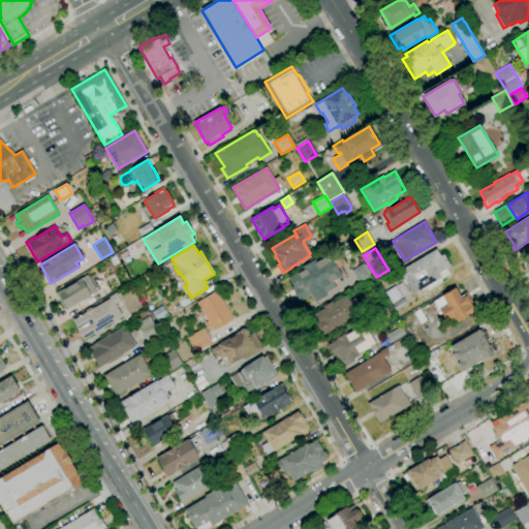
[(413,294),(399,271),(436,249),(440,256),(443,254),(450,267),(438,274),(443,281),(428,290),(427,288),(418,293),(417,292),(413,294)]
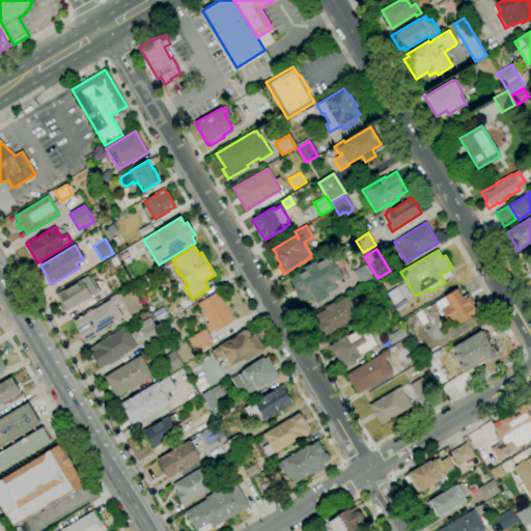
[(316,304),(311,297),(301,303),(292,288),(295,287),(289,279),(299,274),(299,275),(306,271),(304,268),(315,260),(317,263),(330,255),(335,263),(337,261),(336,260),(339,258),(344,267),(339,270),(343,277),(334,283),(337,288),(328,294),(329,296),(316,304)]
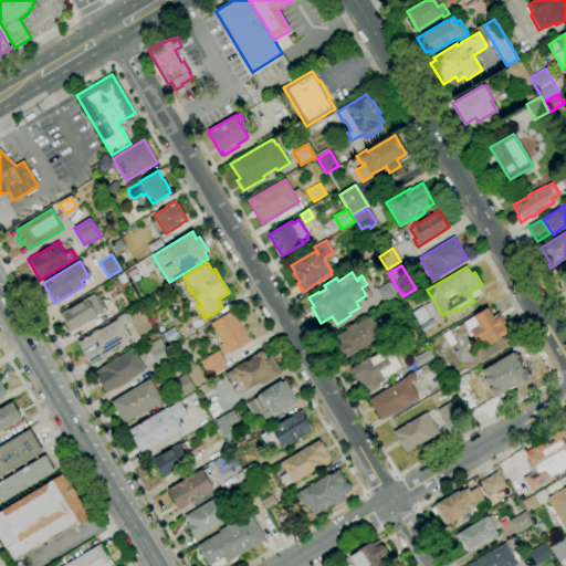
[(388,283),(376,290),(384,302),(395,295),(388,283)]
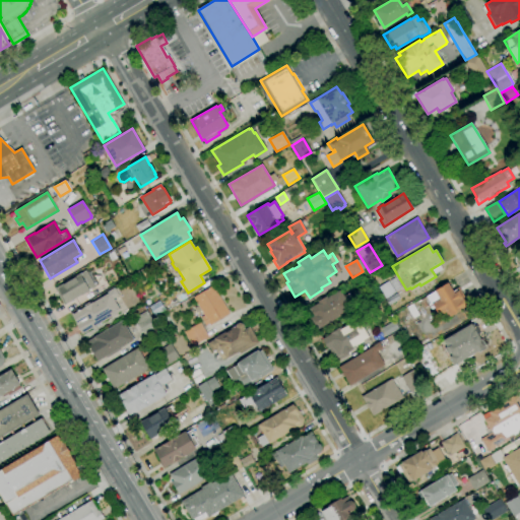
[(64,305),(55,288),(62,284),(63,284),(75,277),(75,276),(80,273),(81,273),(85,270),(95,286),(90,289),(64,305)]
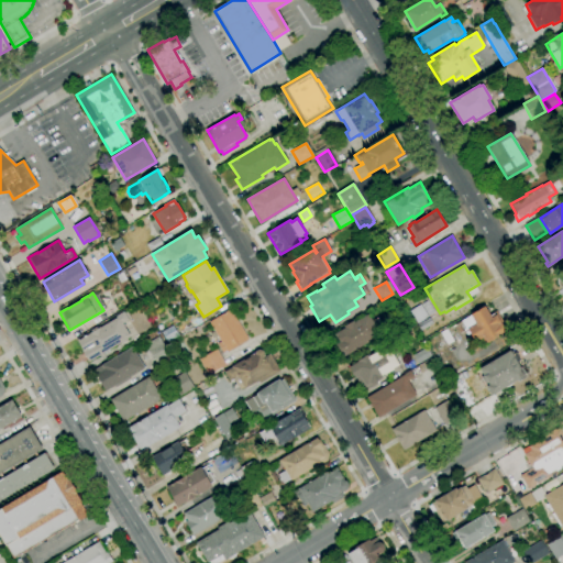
[(418,323),(409,311),(420,305),(428,317),(418,323)]
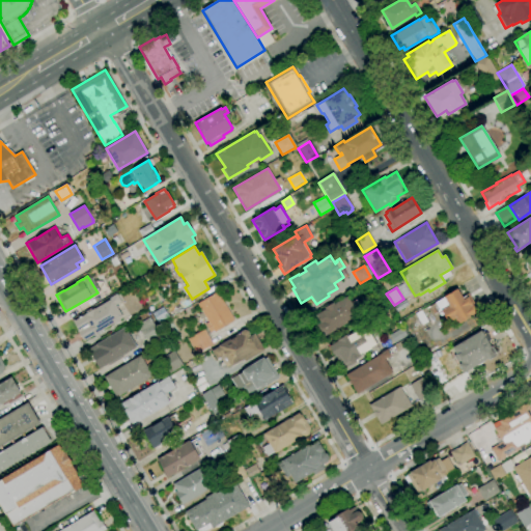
[(459,324),(455,317),(448,323),(441,310),(440,311),(436,303),(444,298),(443,297),(457,289),(464,300),(468,297),(477,312),(472,315),(473,315),(459,324)]
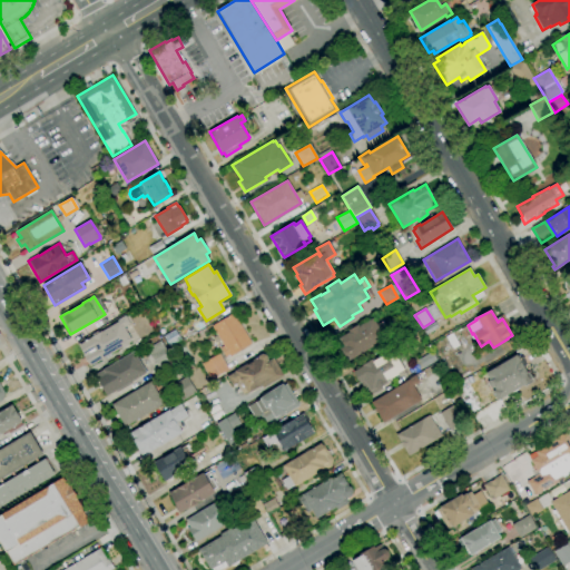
[(226,357),(220,349),(224,346),(212,326),(234,313),(244,328),(242,330),(251,344),(229,356),(229,355),(226,357)]
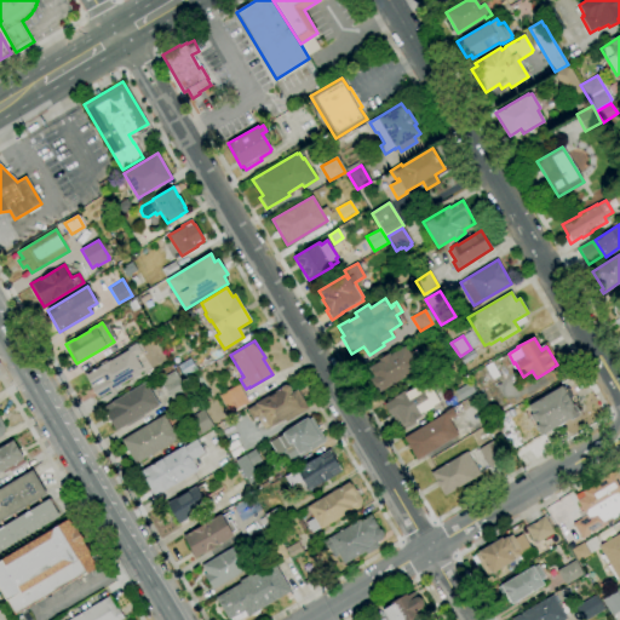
[(139,375),(133,379),(132,378),(113,390),(114,390),(109,392),(97,399),(90,386),(91,385),(85,374),(86,373),(87,374),(128,350),(127,348),(136,343),(142,352),(135,356),(143,371),(141,373),(139,375)]
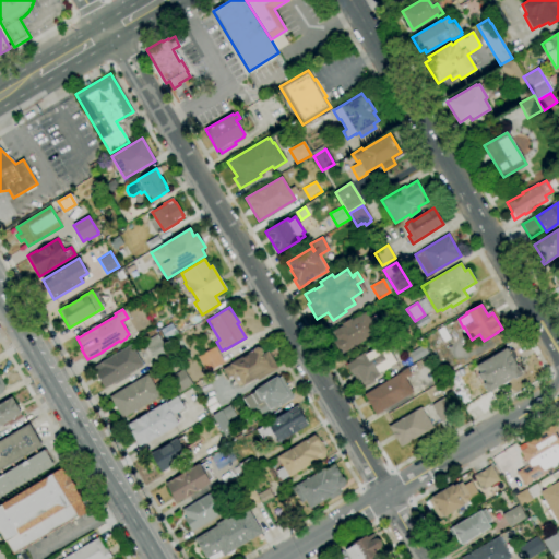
[(341,355),(332,341),(336,339),(332,332),(342,326),(341,324),(351,318),(352,320),(365,312),(378,333),(341,355)]
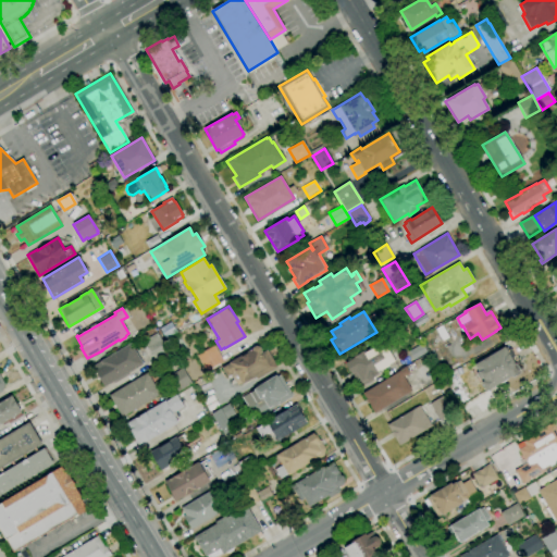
[(416,329),(412,322),(425,316),(429,321),(416,329)]
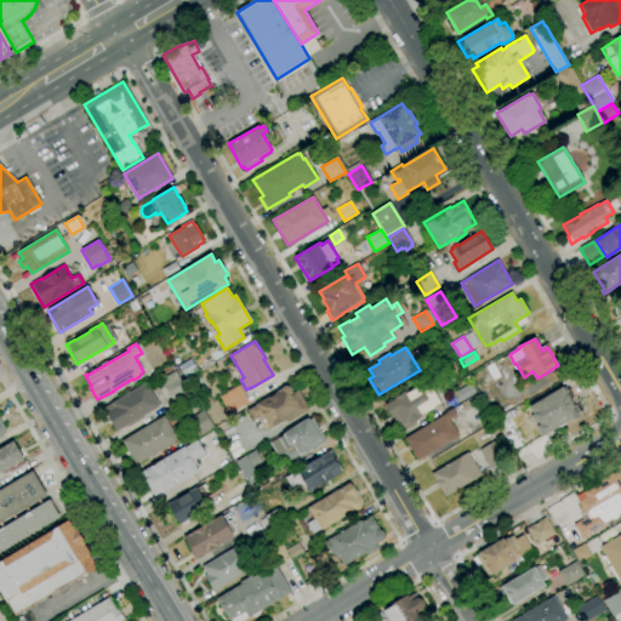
[(184,377),(178,366),(191,359),(198,370),(184,377)]
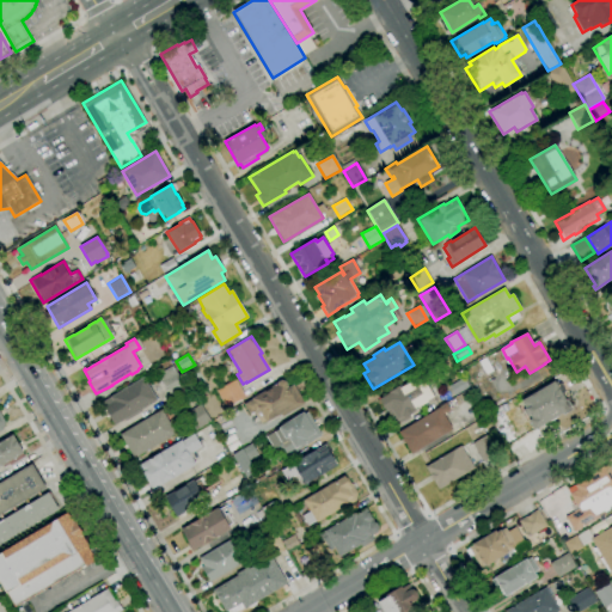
[(172,399),(158,374),(173,366),(187,391),(172,399)]
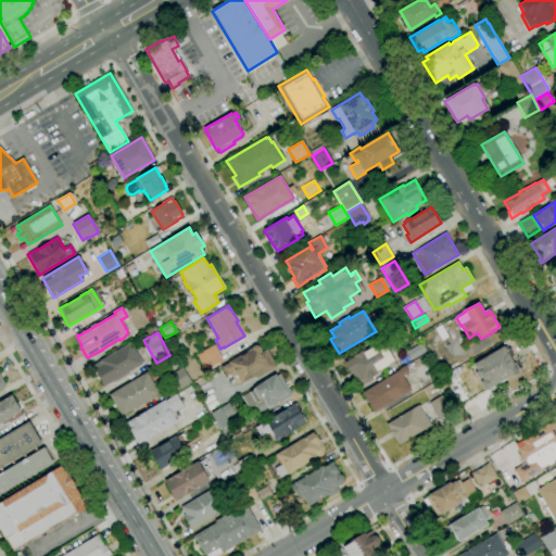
[(359,387),(352,374),(351,374),(344,363),(353,357),(353,356),(364,350),(365,352),(374,346),(373,345),(382,340),(395,361),(393,363),(394,363),(384,368),(384,366),(379,369),(380,370),(377,373),(371,377),(373,379),(359,387)]
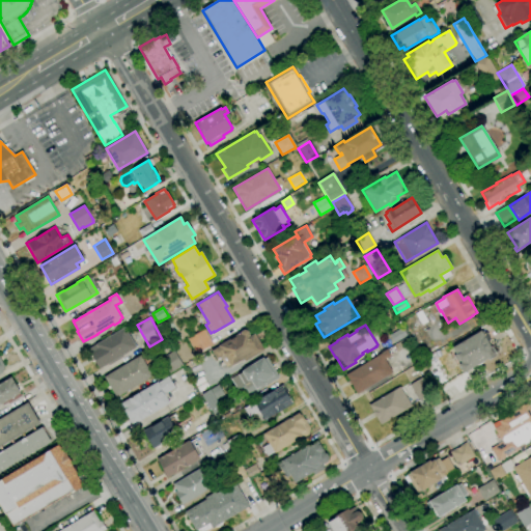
[(100,369),(88,350),(95,345),(95,344),(123,328),(136,347),(100,369)]
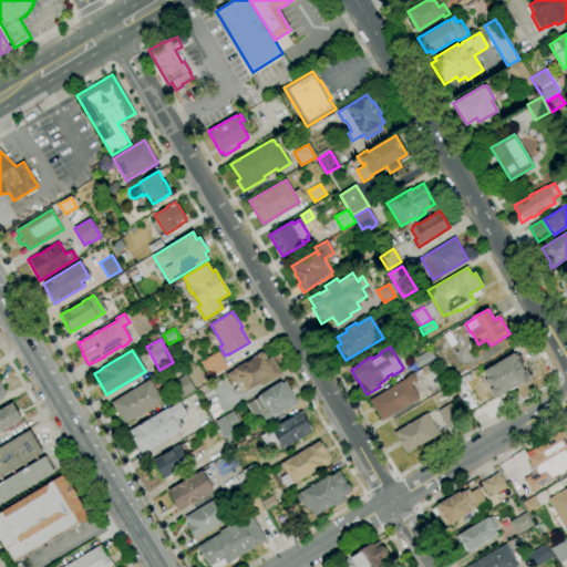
[(421,367),(415,358),(429,350),(434,359),(421,367)]
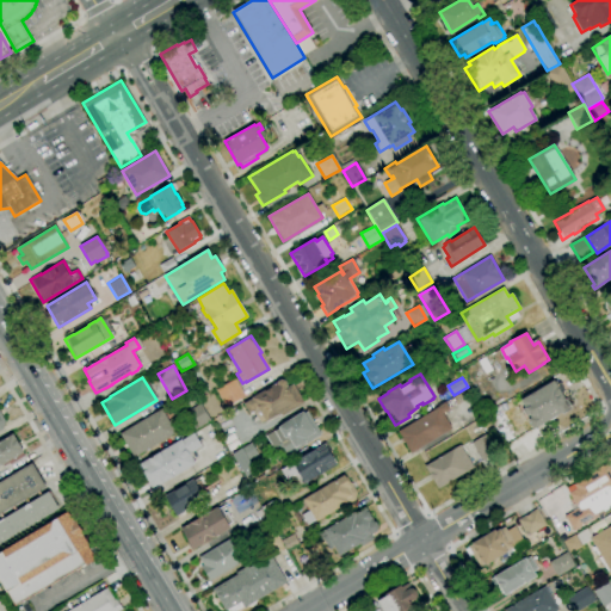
[(234,378),(215,389),(224,406),(244,395),(234,378)]
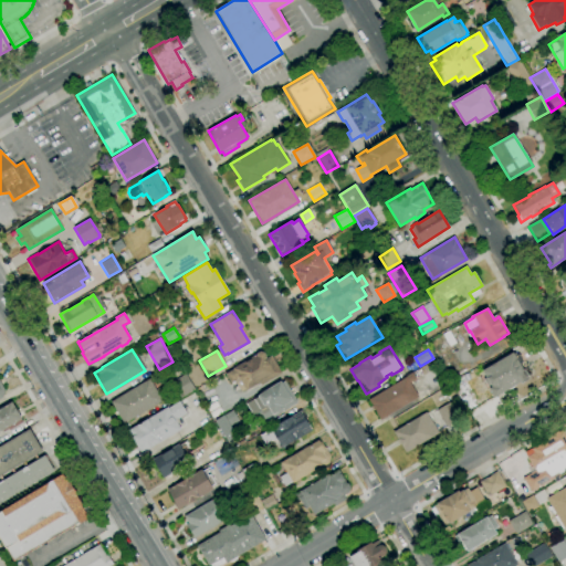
[(265,357),(266,358),(271,356),(282,374),(261,386),(260,385),(258,386),(257,385),(247,391),(245,390),(242,391),(236,380),(230,384),(224,375),(233,369),(232,368),(244,362),(245,363),(251,359),(250,358),(257,355),(257,354),(260,352),(264,353),(265,355),(265,357)]
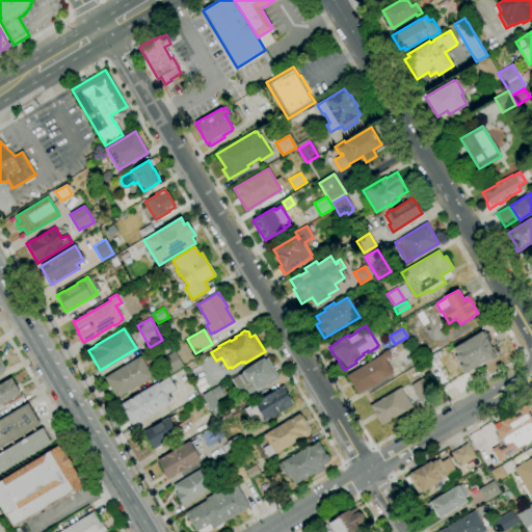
[(464,374),(459,365),(462,364),(453,349),(482,331),(496,354),(464,374)]
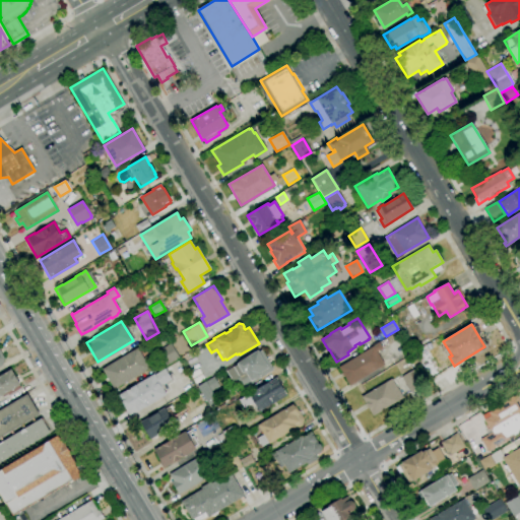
[(349,386),(345,380),(346,379),(339,368),(374,346),(373,345),(379,342),(382,348),(377,351),(384,365),(349,386)]
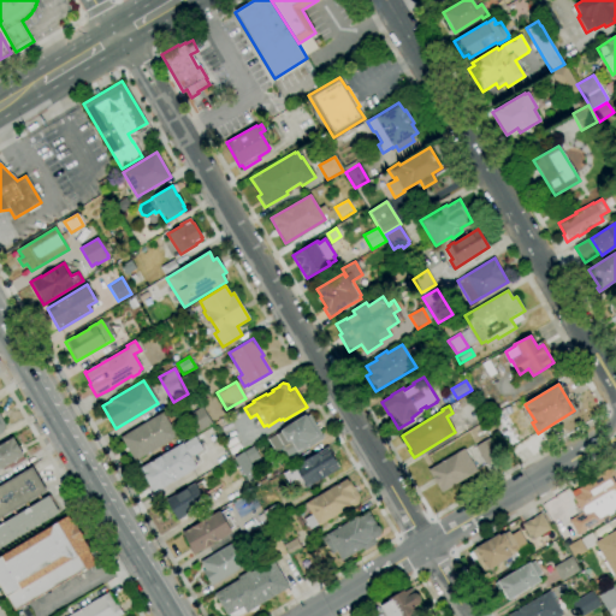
[(197,433),(188,416),(201,407),(212,424),(197,433)]
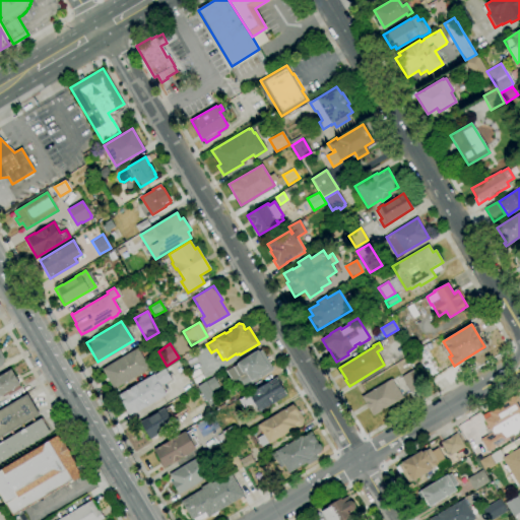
[(114,390),(102,369),(137,348),(149,369),(114,390)]
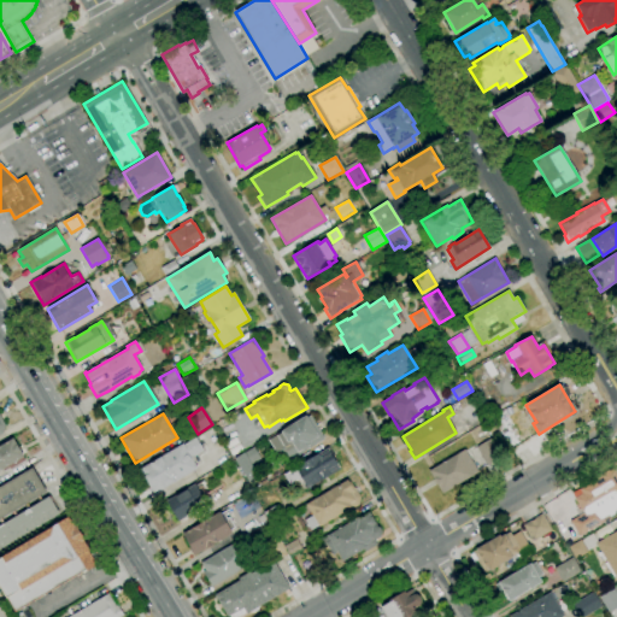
[(286,464),(278,452),(276,453),(269,440),(281,433),(281,432),(285,429),(283,429),(306,416),(306,417),(310,416),(324,440),(297,457),(298,458),(286,464)]
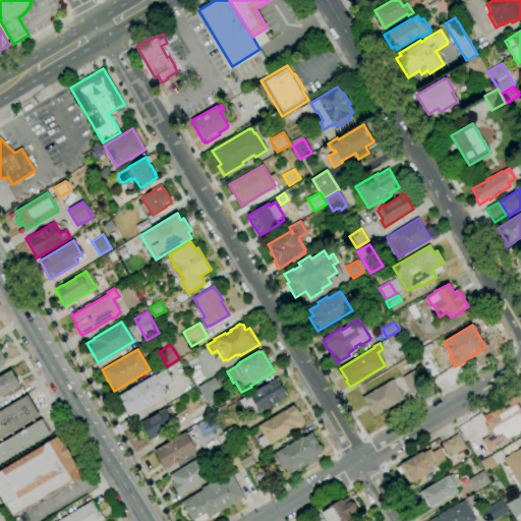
[(130,417),(117,397),(154,374),(155,375),(165,369),(171,381),(161,387),(167,396),(130,417)]
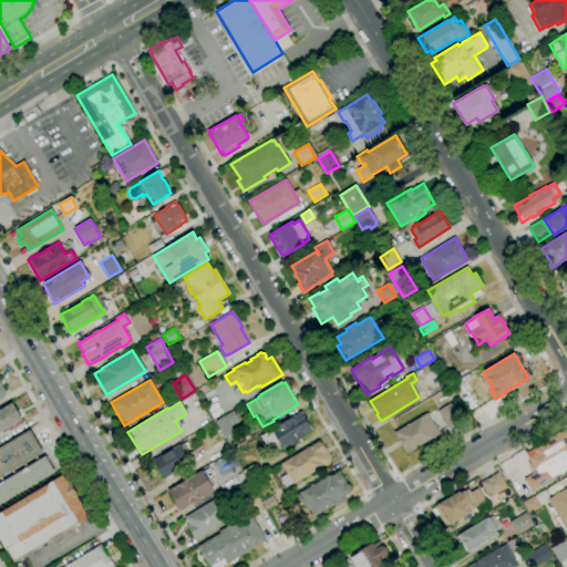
[(0,432),(0,409),(11,403),(22,420),(0,432)]
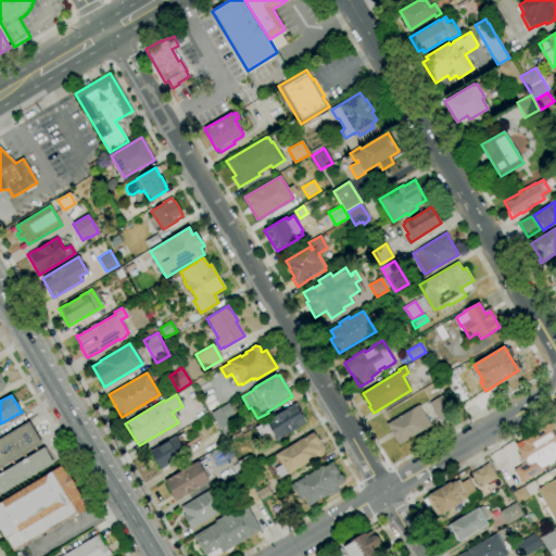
[(439,419),(437,416),(436,417),(433,413),(434,413),(429,403),(441,395),(451,412),(444,416),(444,417),(439,419)]
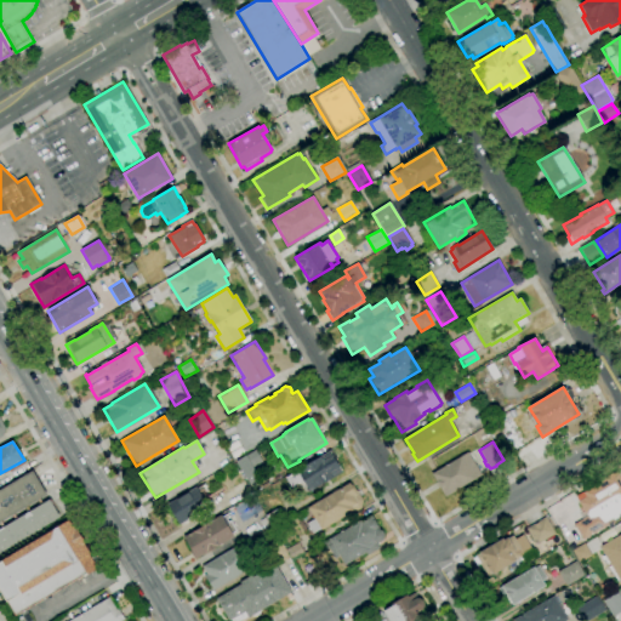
[(245,479),(235,461),(245,455),(255,450),(262,461),(261,461),(265,467),(261,469),(262,469),(255,474),(255,473),(245,479)]
